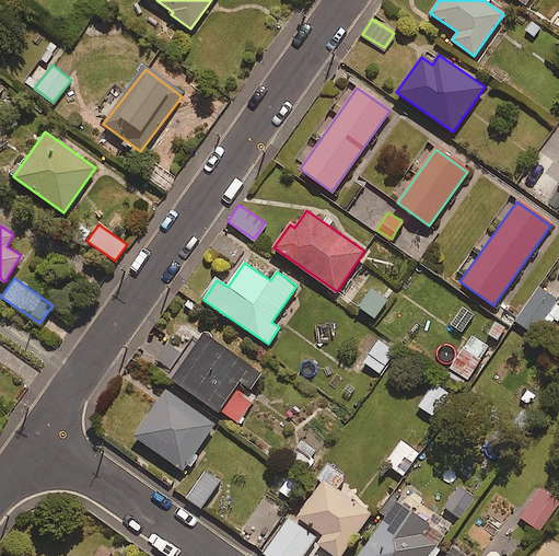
[(387,300),(371,290),(359,307),(375,317),(387,300)]
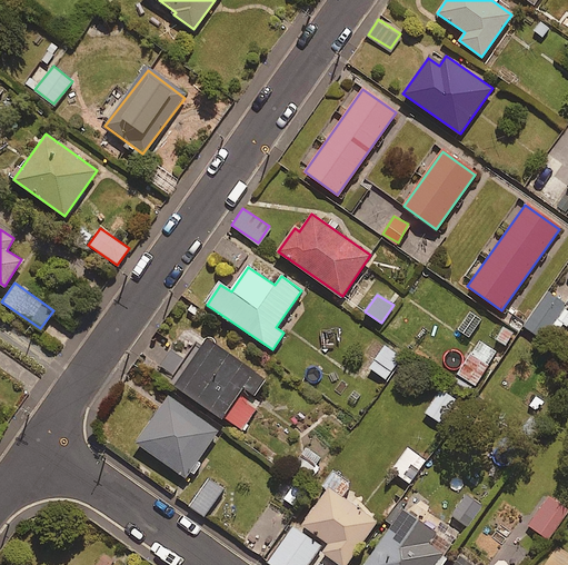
[(562,324),(567,326),(567,324),(567,309),(546,295),(525,327),(549,344),(562,324)]
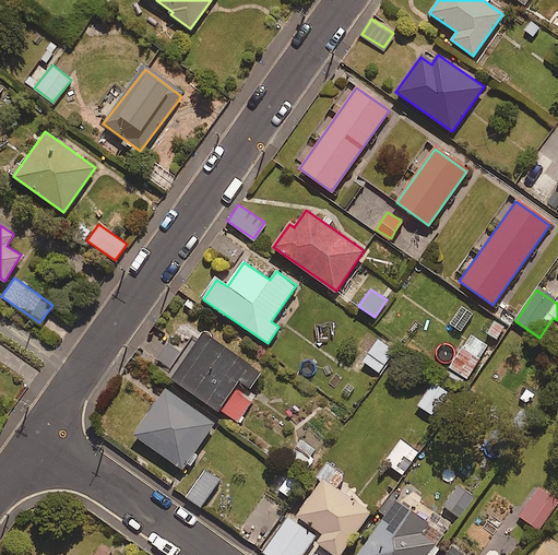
[(261,376),(197,333),(182,354),(168,343),(156,361),(179,375),(174,382),(236,424),(254,397),(249,393),(261,376)]
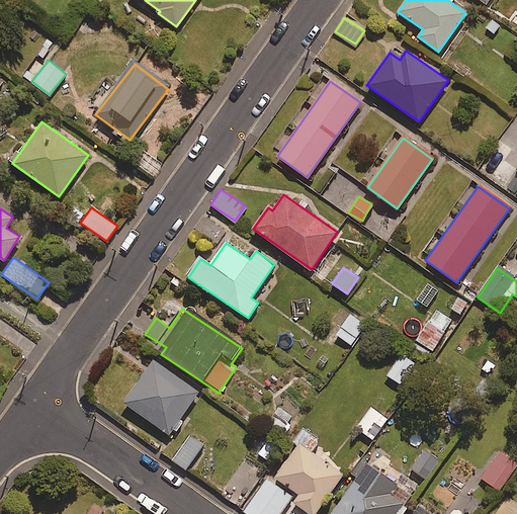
[(451,318),(434,309),(415,343),(432,352),(451,318)]
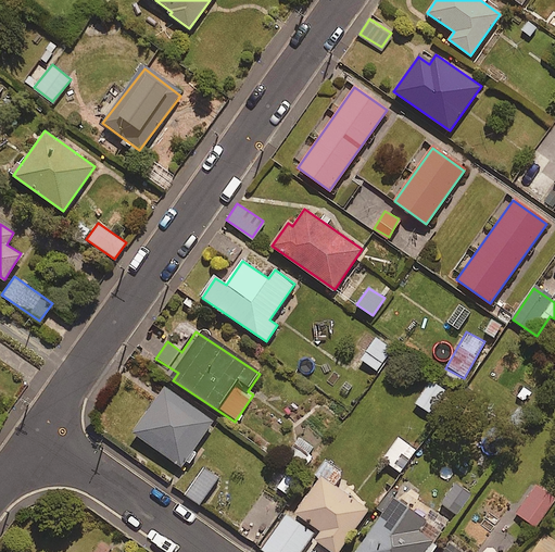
[(391,346),(375,336),(361,358),(377,368),(391,346)]
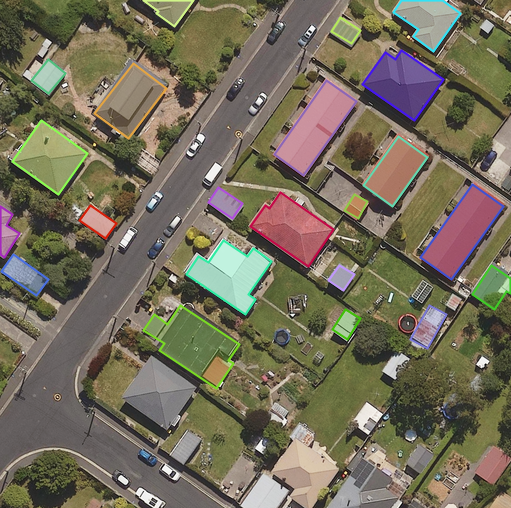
[(409,358),(396,349),(382,369),(396,379),(409,358)]
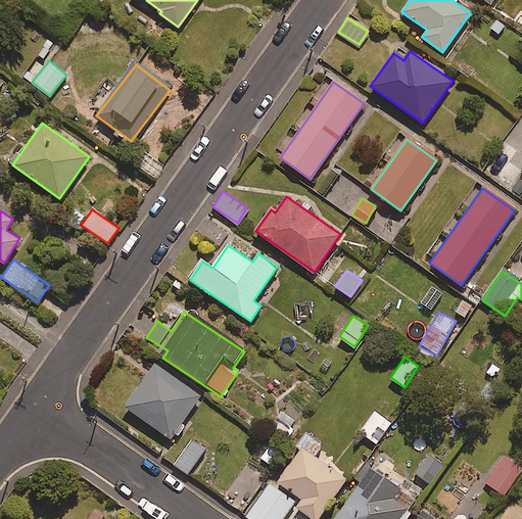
[(200,397),(153,367),(126,409),(172,439),(200,397)]
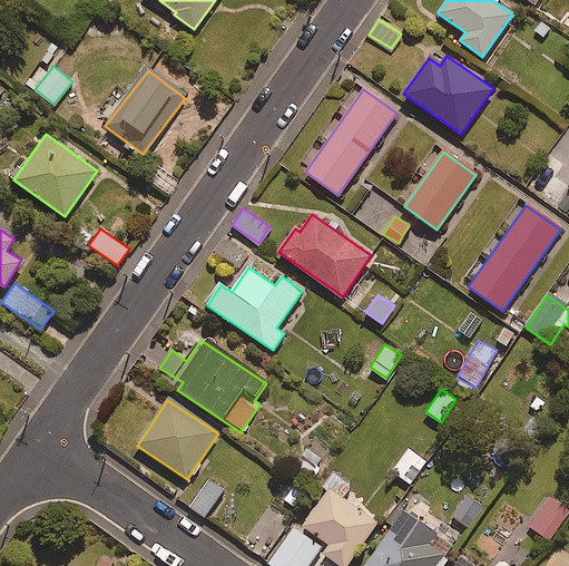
[(425,460),(408,447),(392,470),(410,482),(425,460)]
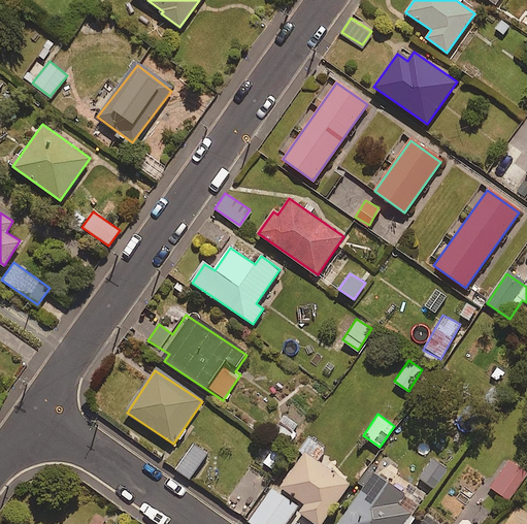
[(296,431),(294,429),(298,424),(288,416),(275,432),(288,441),(296,431)]
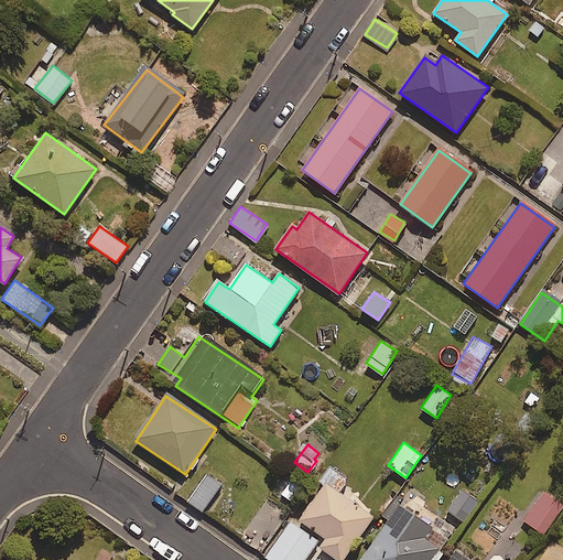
[(343,559),(372,517),(338,493),(349,478),(332,465),(320,483),(324,486),(301,519),(326,538),(320,547),(337,559),(343,559)]
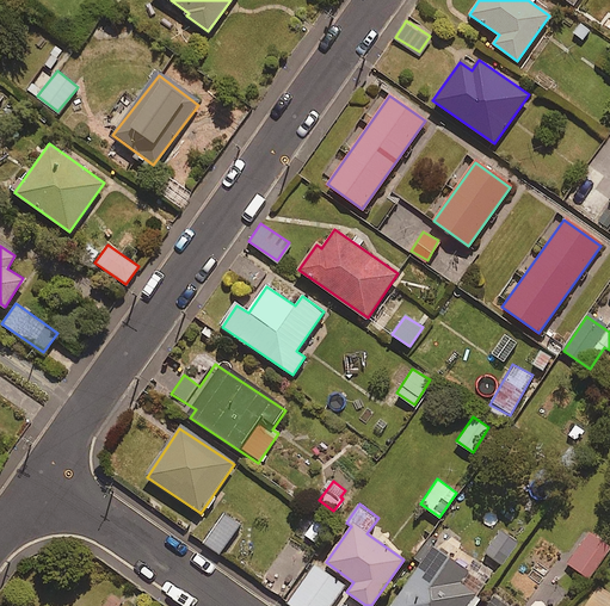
[(240,524),(223,512),(203,540),(220,552),(240,524)]
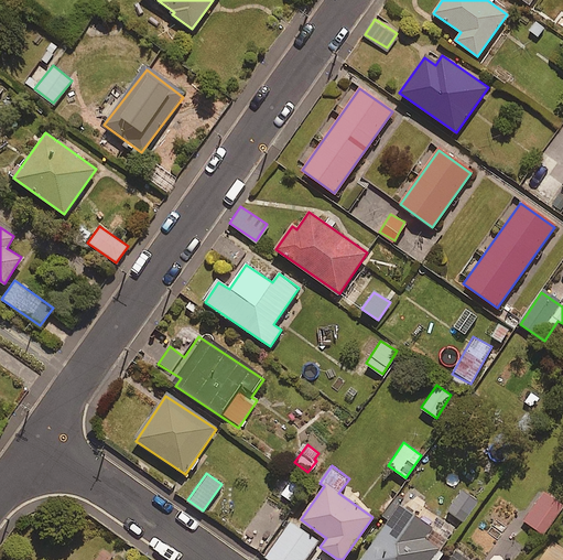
[(483,499),(465,486),(447,510),(465,524),(483,499)]
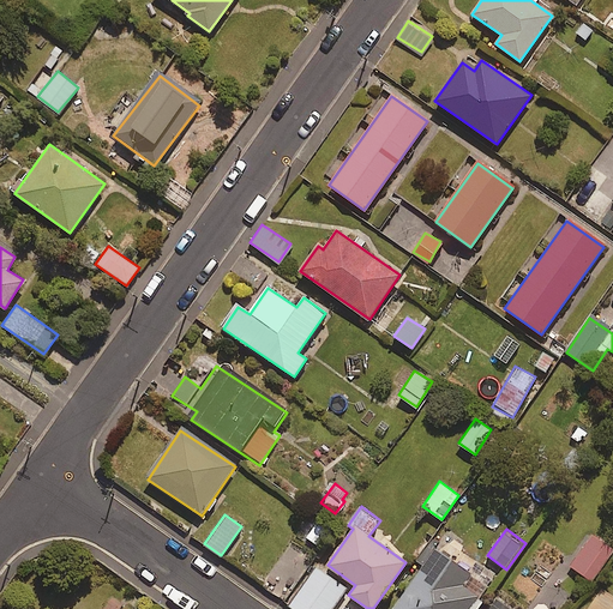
[(612,548),(588,532),(569,565),(593,579),(612,548)]
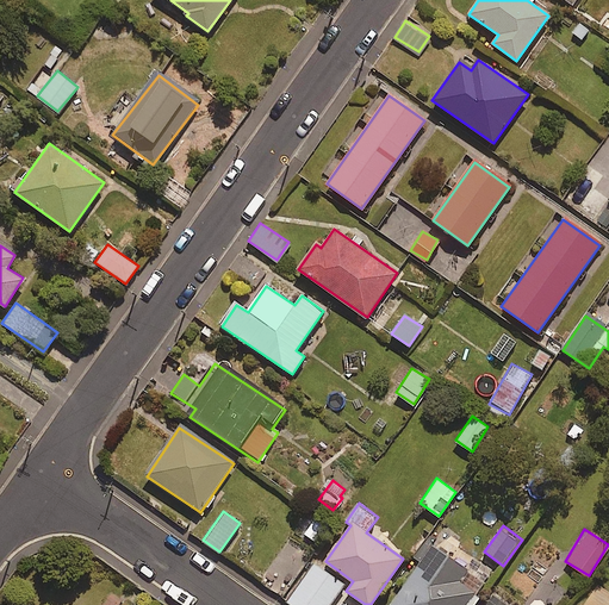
[(285,593),(308,560),(285,543),(261,578),(285,593)]
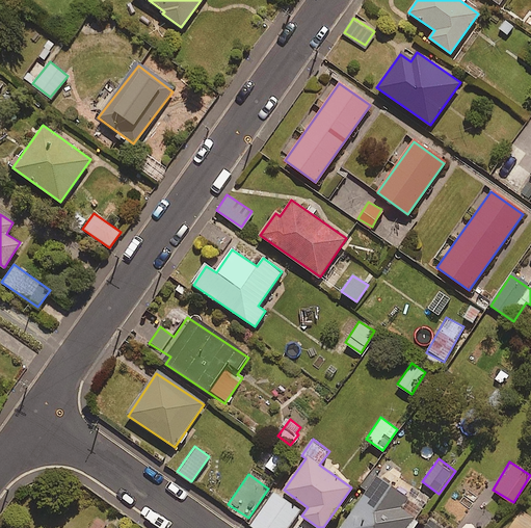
[(413,527),(425,511),(377,476),(340,527),(413,527)]
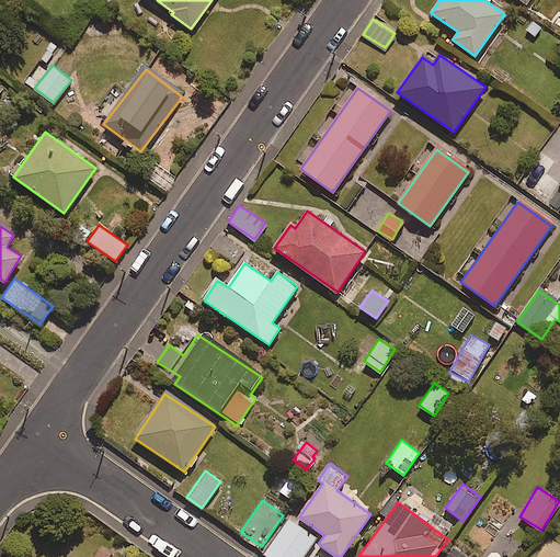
[(303,556),(317,537),(288,518),(263,554),(267,556),(303,556)]
